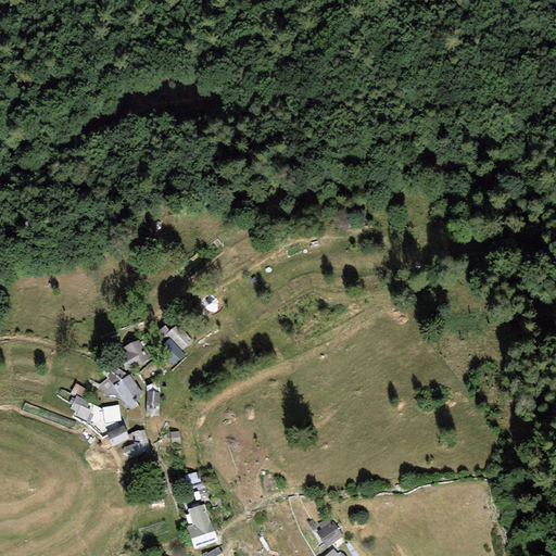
[(169,331),(166,335),(181,351),(192,340),(177,324),(169,331)]
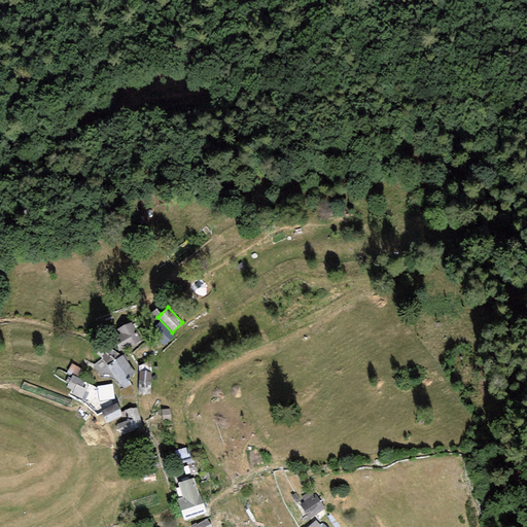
[(157,317),(161,314),(156,309),(147,317),(151,322),(157,317)]
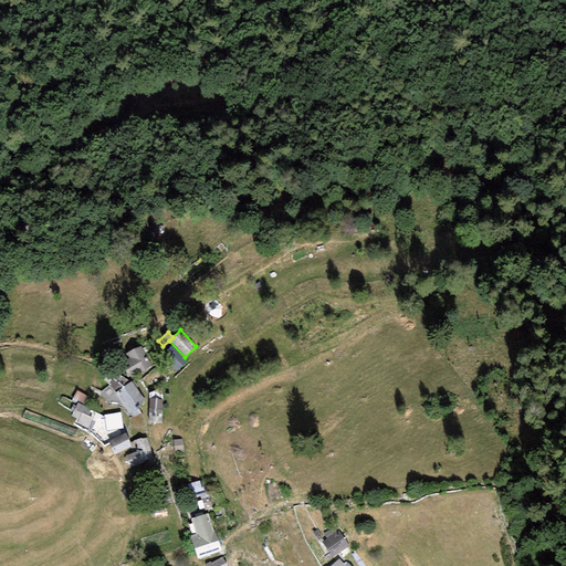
[(187,360),(171,345),(160,356),(176,373),(187,360)]
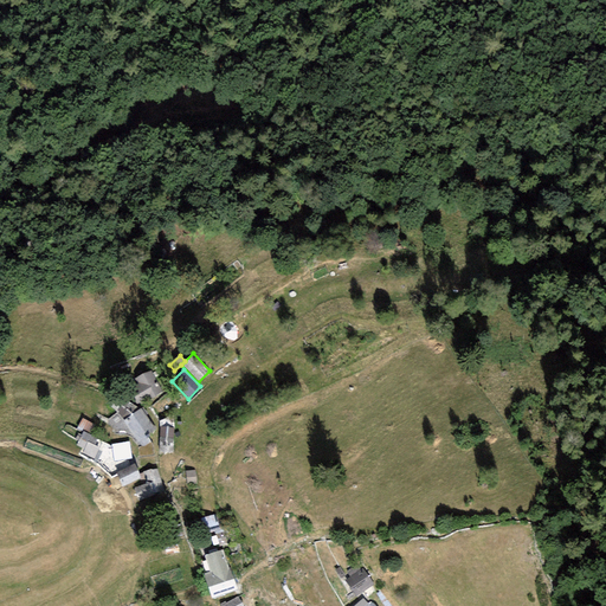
[(152,399),(162,392),(150,371),(135,379),(139,384),(134,387),(141,398),(148,393),(152,399)]
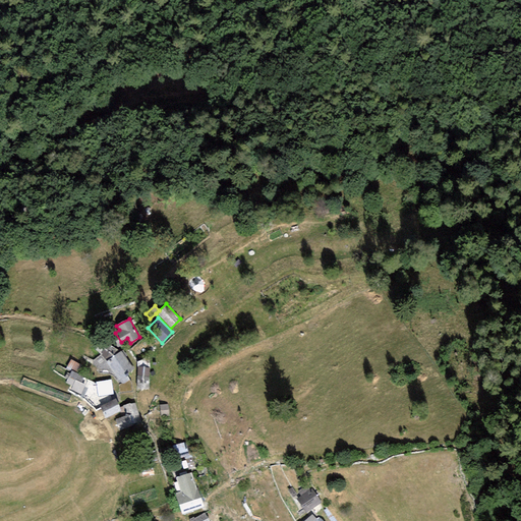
[(122,385),(130,381),(127,375),(133,368),(121,351),(106,361),(121,382),(122,385)]
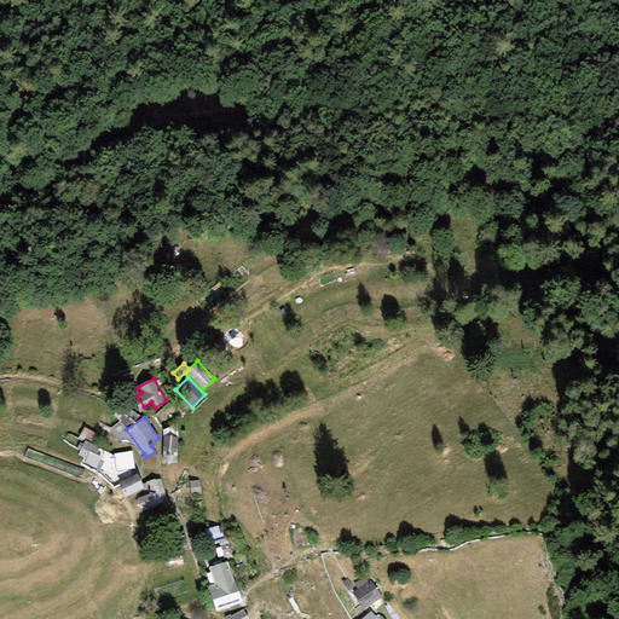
[(85,440),(92,444),(98,434),(85,427),(79,438),(85,441),(85,440)]
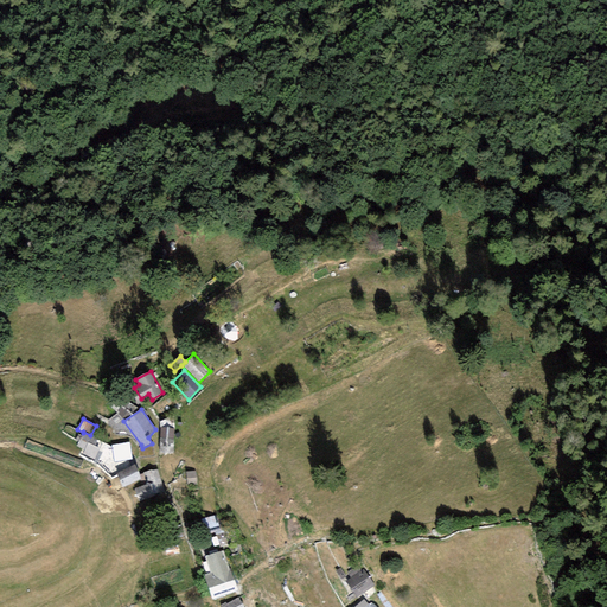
[(174,428),(160,428),(160,454),(174,454),(174,428)]
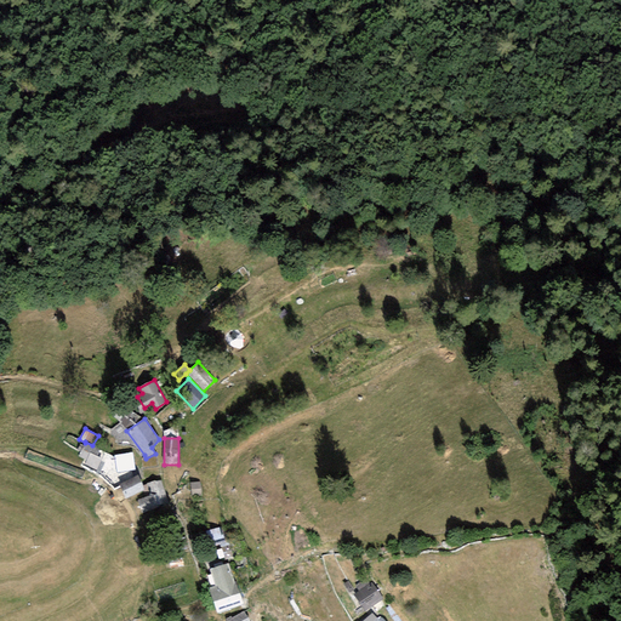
[(96,471),(103,459),(97,456),(101,450),(92,445),(85,442),(85,443),(78,456),(86,461),(84,465),(96,471)]
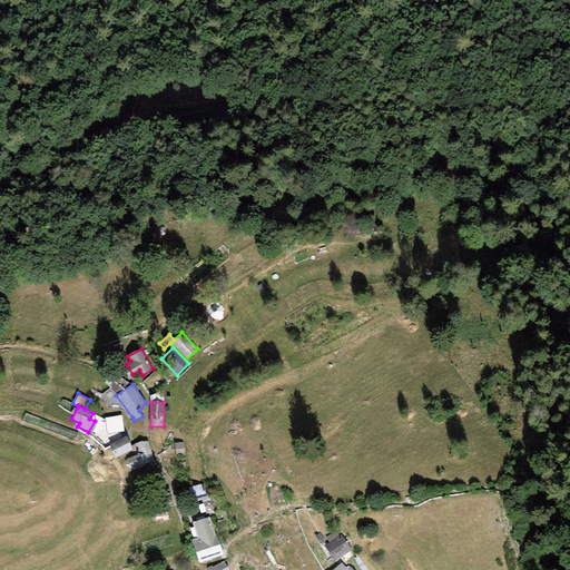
[(121,415),(105,418),(107,434),(124,431),(121,415)]
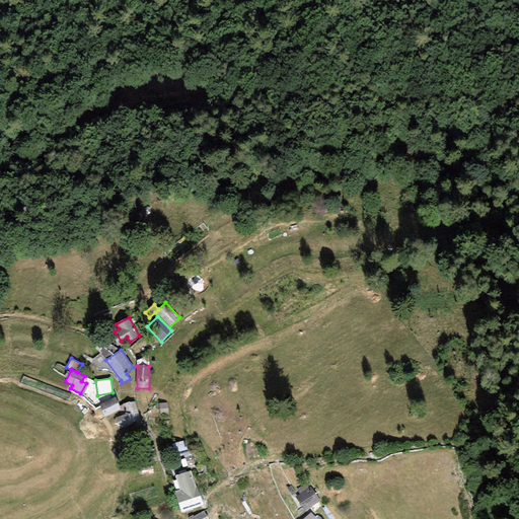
[(116,397),(99,403),(104,417),(121,411),(116,397)]
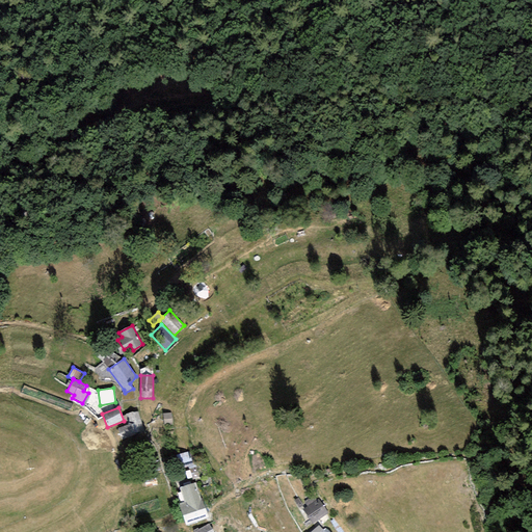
[(133,411),(125,415),(129,424),(117,428),(122,440),(135,435),(134,433),(143,430),(137,411),(133,413),(133,411)]
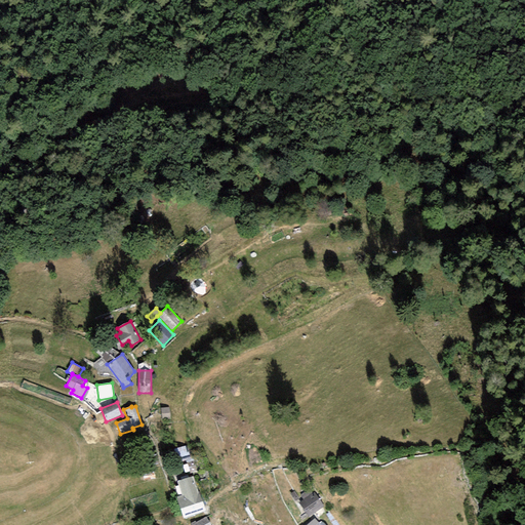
[(169,407),(161,408),(162,419),(170,418),(169,407)]
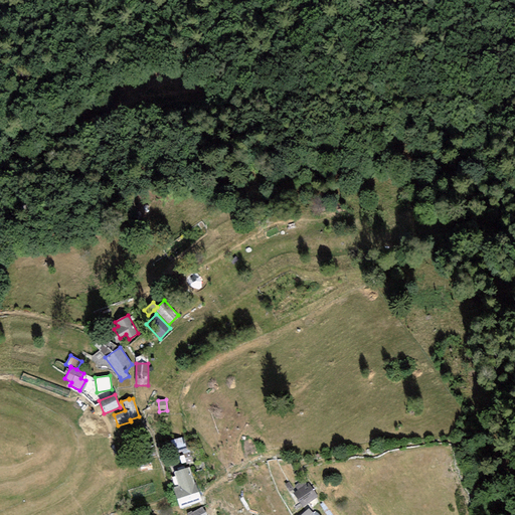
[(145,434),(133,439),(137,448),(148,444),(145,434)]
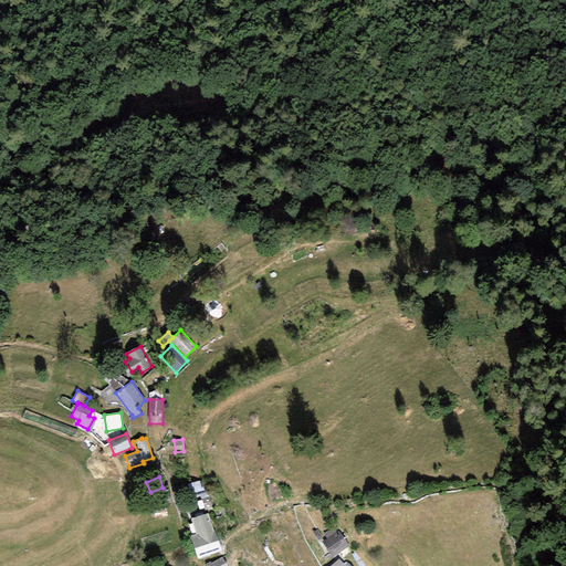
[(205,491),(201,480),(188,484),(191,495),(205,491)]
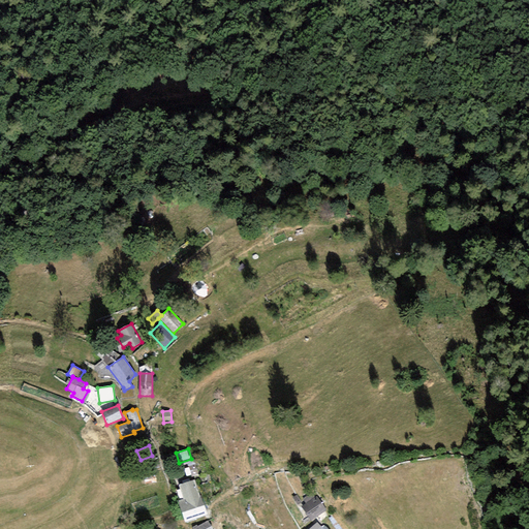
[(152,459),(139,463),(144,473),(155,468),(152,459)]
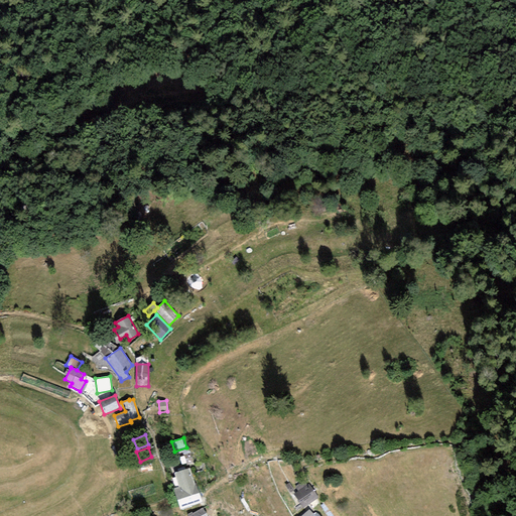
[(180,510),(202,502),(189,468),(173,473),(178,488),(173,490),(180,510)]
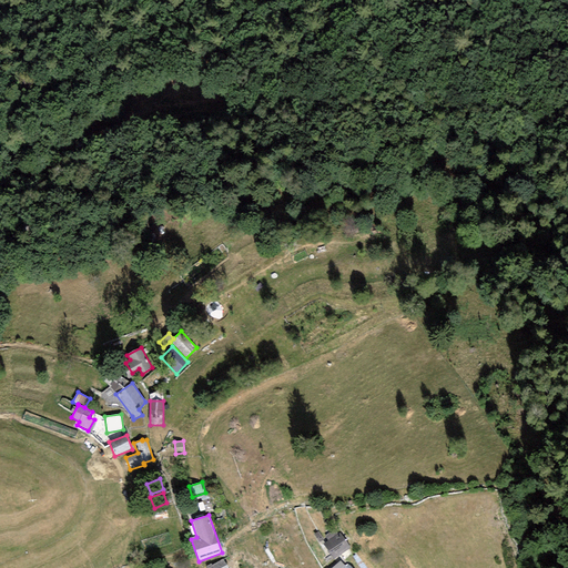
[(336,535),(337,535),(334,529),(324,536),(328,541),(336,535)]
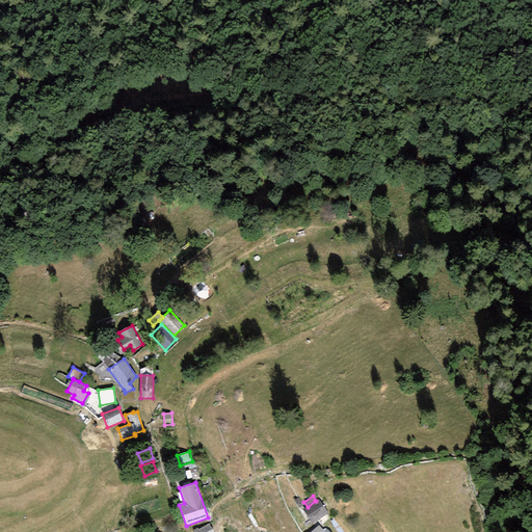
[(299,508),(302,505),(298,498),(294,501),(299,508)]
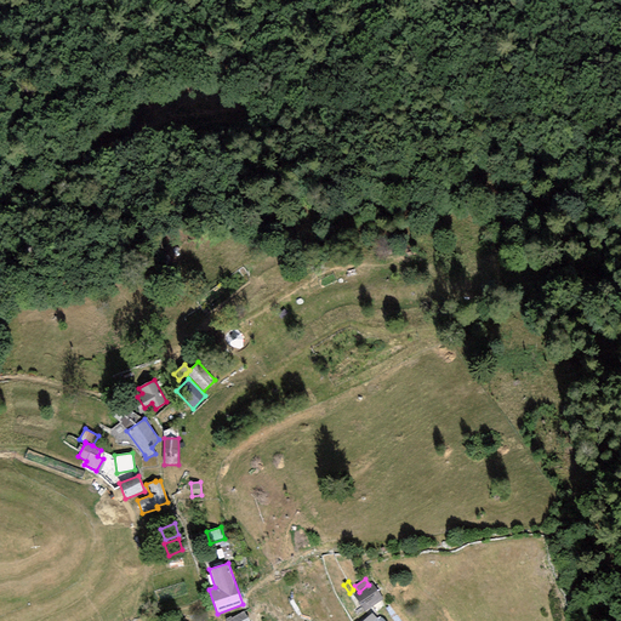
[(365,611),(383,599),(371,582),(369,585),(368,585),(359,592),(353,596),(365,611)]
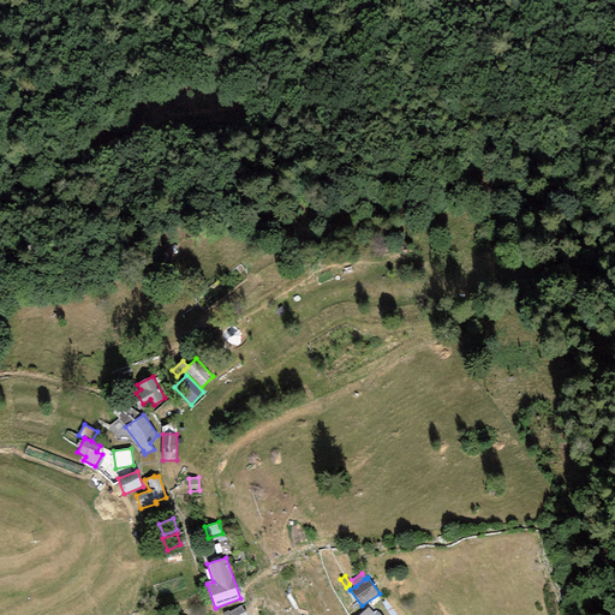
All buildings are outlined.
